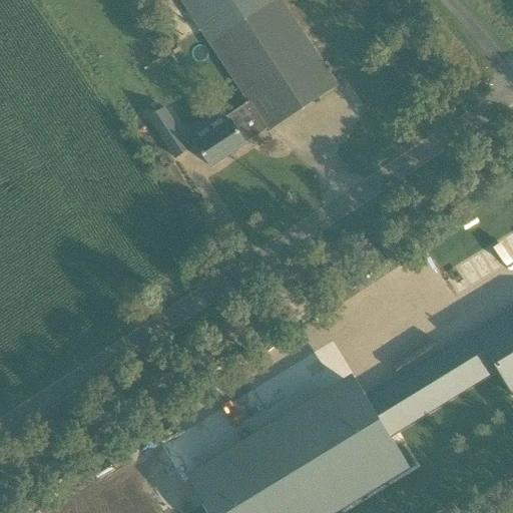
[(269,131),(337,86),(280,0),(179,0),(210,46),(211,46),(247,104),(224,119),(226,122),(195,144),(211,168),(246,145),(243,141),(266,127),(269,131)]
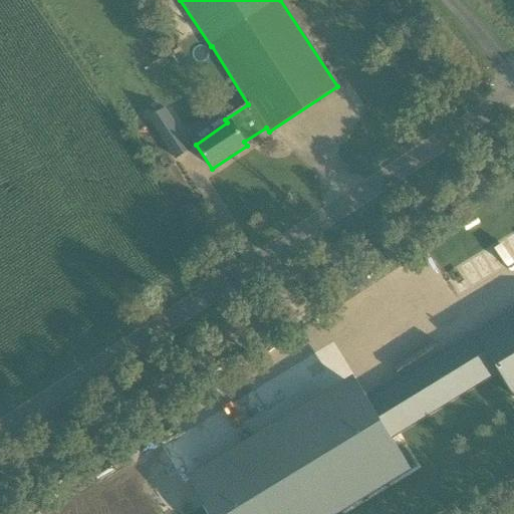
[(149,121),(173,160),(191,149),(166,110),(149,121)]
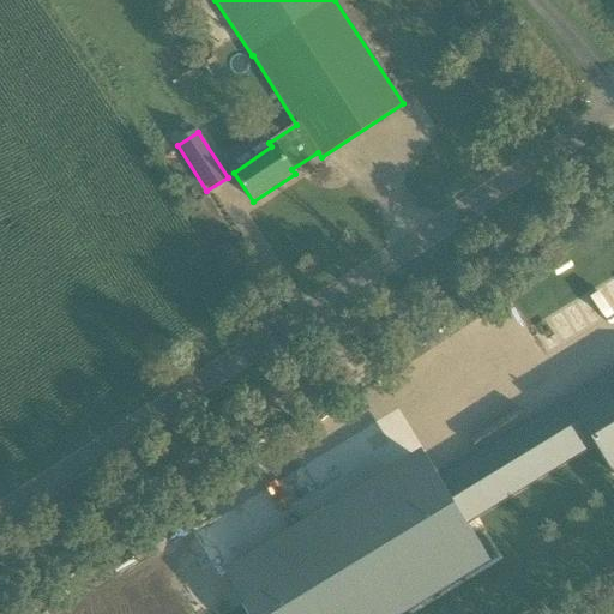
[(613,293),(399,405),(419,440),(613,337),(613,293)]
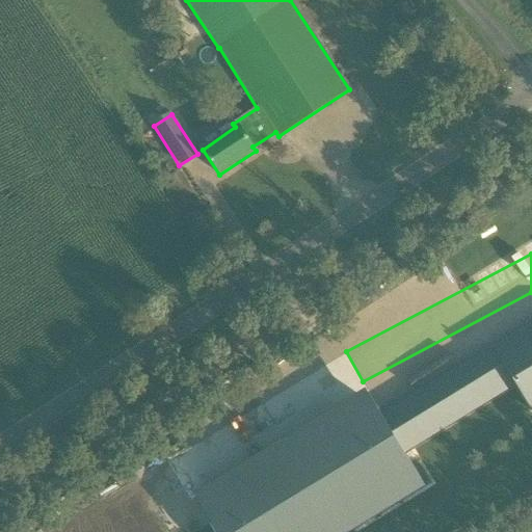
[(531,322),(381,415),(405,453),(516,384),(531,408),(531,322)]
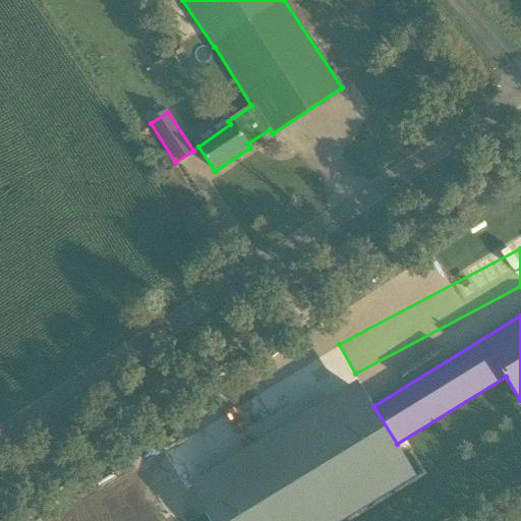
[(359,383),(189,485),(211,520),(345,520),(417,477),(397,444),(373,406),(359,383)]
